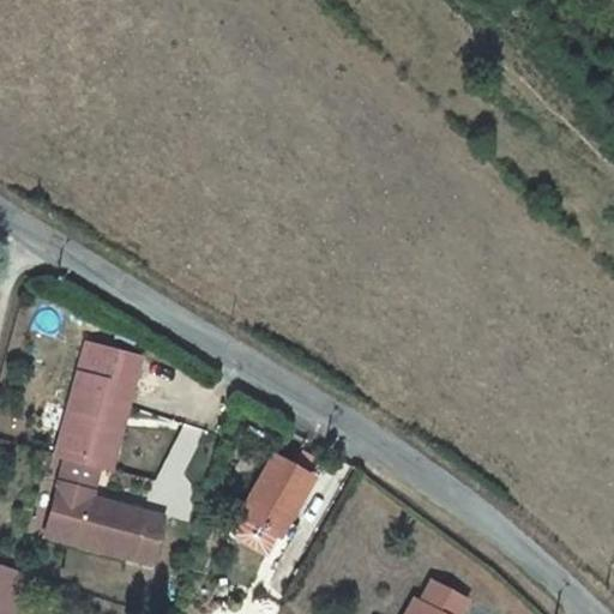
[(56,452),(101,463),(115,399),(127,403),(139,353),(85,338),(56,452)]
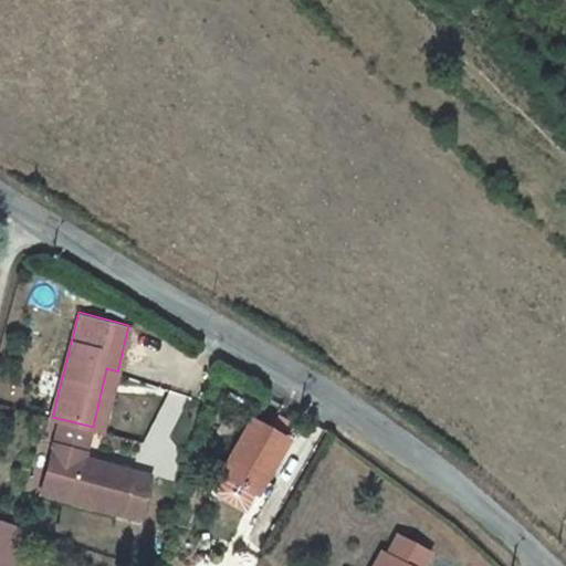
[(93,427),(103,429),(117,371),(106,368),(93,427)]
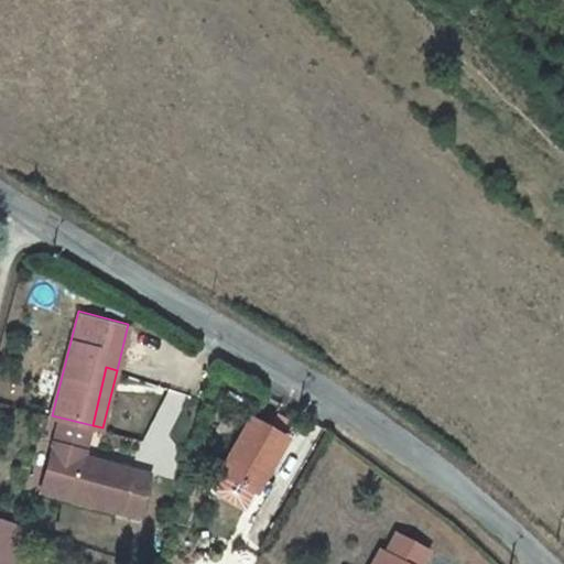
[(223,468),(258,489),(290,436),(253,415),(223,468)]
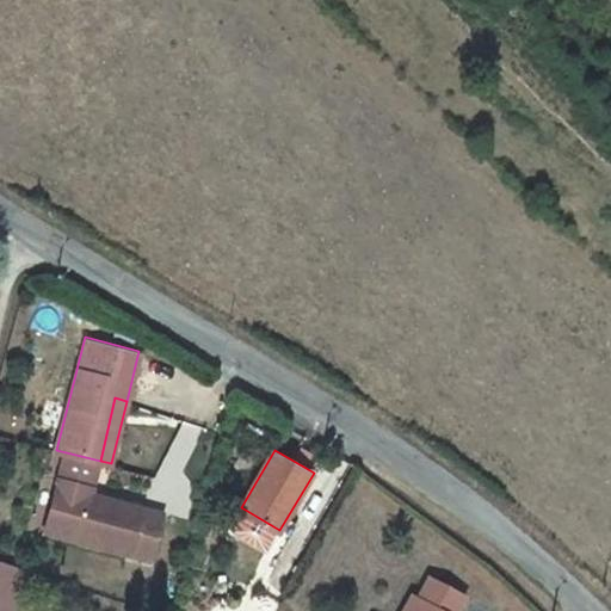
[(57,474),(43,526),(147,556),(160,510),(88,489),(90,483),(57,474)]
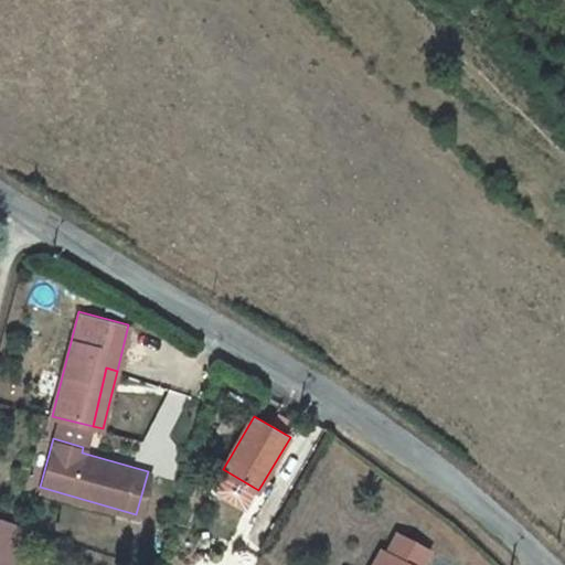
[(422,564),(429,552),(400,533),(387,553),(382,551),(373,564),(422,564)]
